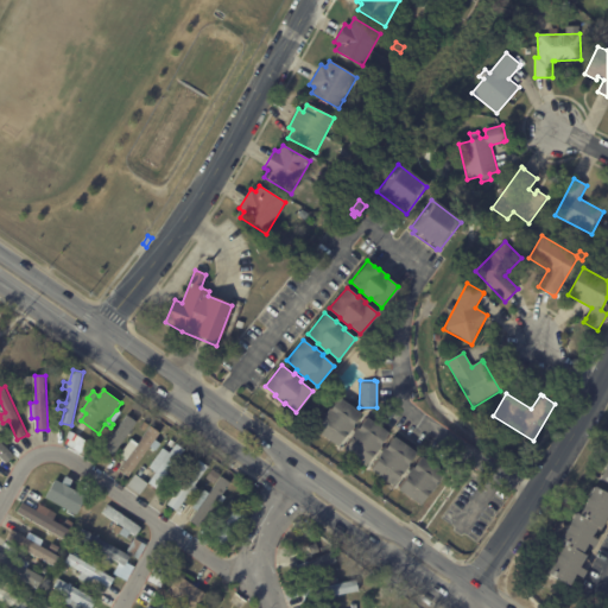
[(349,426),(344,434),(343,432),(335,444),(312,428),(321,416),(320,416),(327,405),(328,406),(336,394),(359,411),(352,422),(353,423),(349,426)]
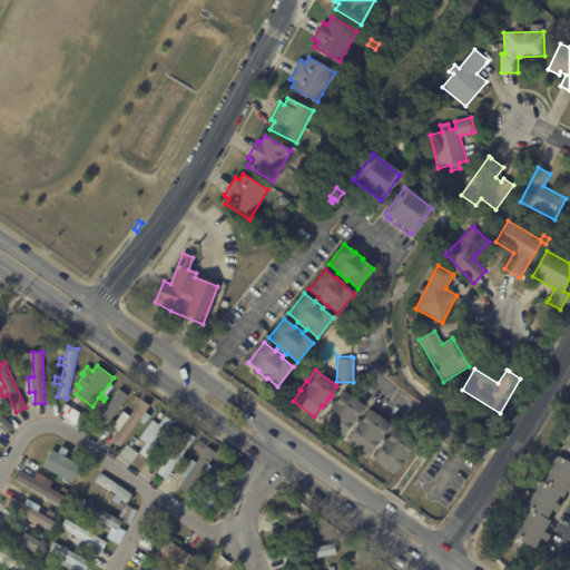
[(127,395),(118,389),(97,420),(106,425),(127,395)]
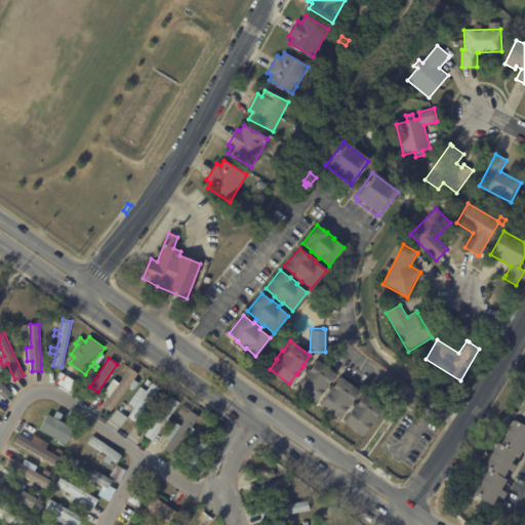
[(315,358),(334,371),(327,381),(328,382),(321,392),(321,391),(314,401),(294,388),(301,376),(300,376),(307,368),(308,368),(315,358)]
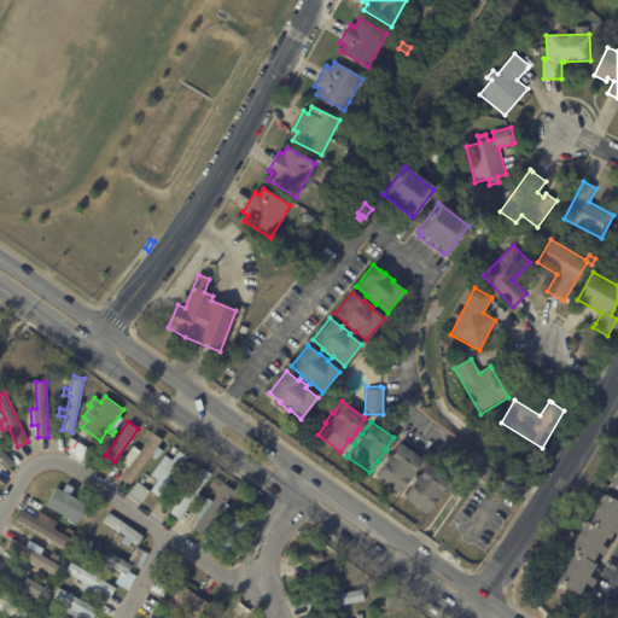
[(146,437),(141,433),(146,427),(151,431),(146,437)]
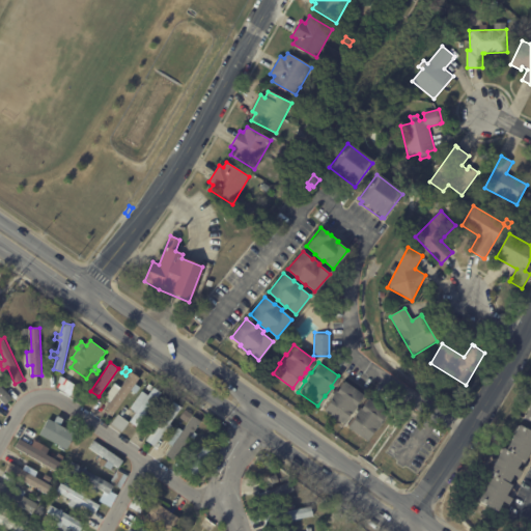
[(112,416),(105,411),(112,400),(106,396),(115,383),(121,387),(133,372),(140,378),(136,384),(141,387),(137,393),(132,389),(112,416)]
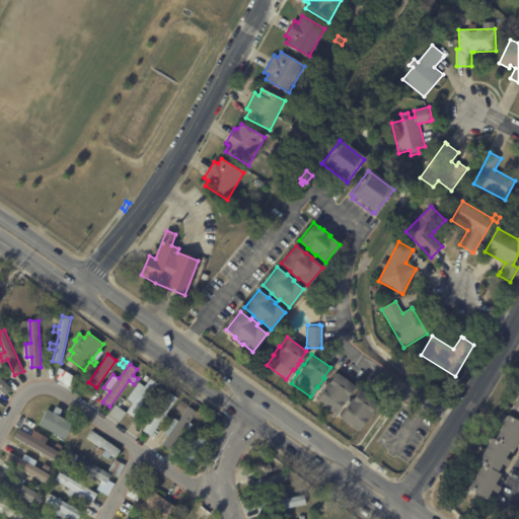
[(346,398),(342,405),(341,404),(334,415),(314,400),(321,390),(320,390),(326,381),(327,382),(335,372),(354,386),(347,395),(348,396),(346,398)]
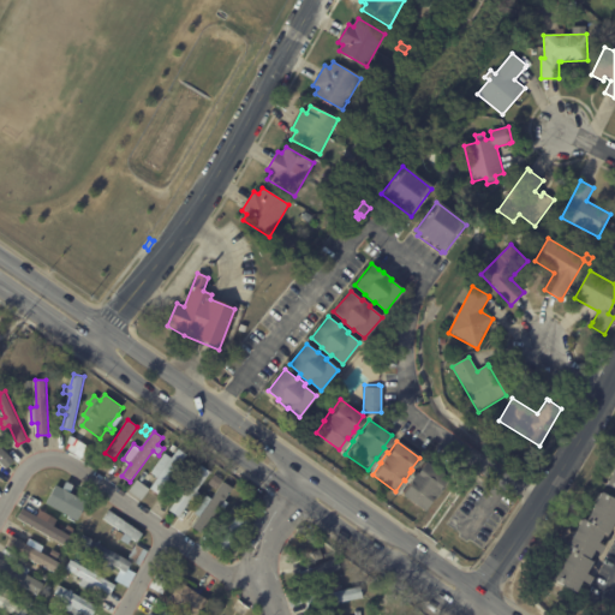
[(7,466),(6,469),(0,463),(0,447),(13,460),(7,466)]
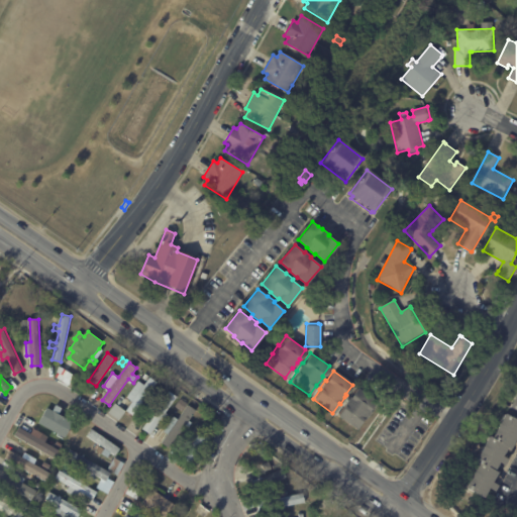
[(126,410),(125,409),(132,401),(126,397),(138,380),(143,384),(149,376),(157,382),(133,415),(126,410)]
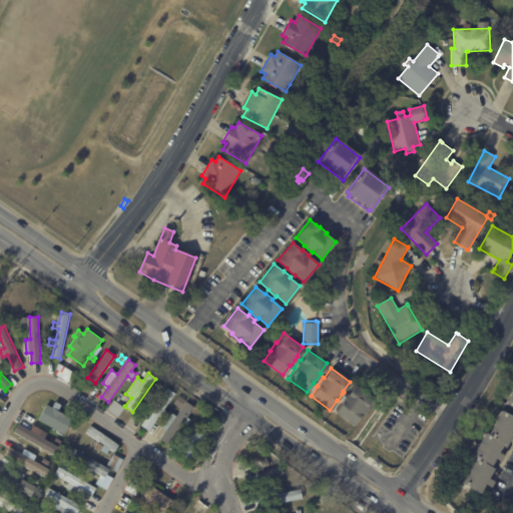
[(355,385),(374,398),(367,408),(368,408),(361,417),(360,417),(354,426),(335,413),(342,403),(341,402),(347,394),(348,395),(355,385)]
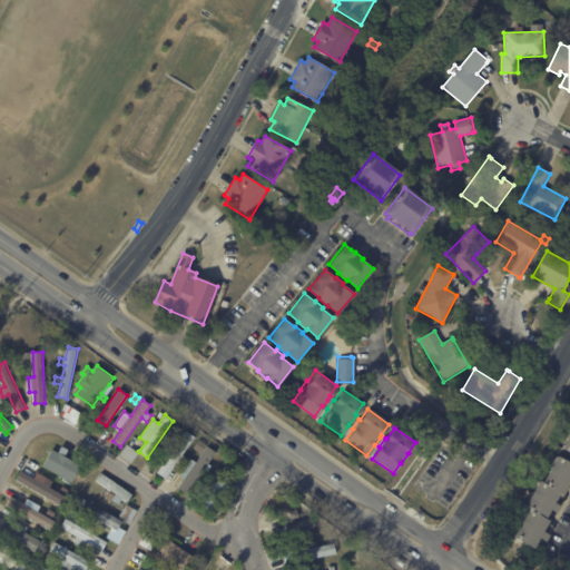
[(157,473),(156,472),(185,430),(194,435),(182,453),(185,457),(180,464),(176,461),(164,478),(157,473)]
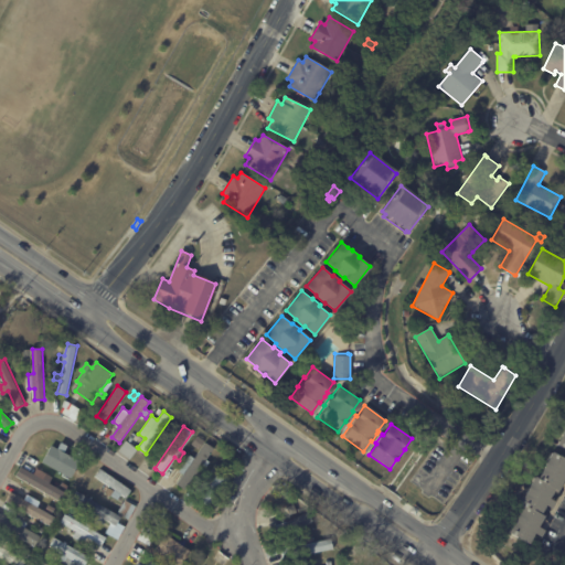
[(199,448),(191,443),(198,435),(204,440),(199,448)]
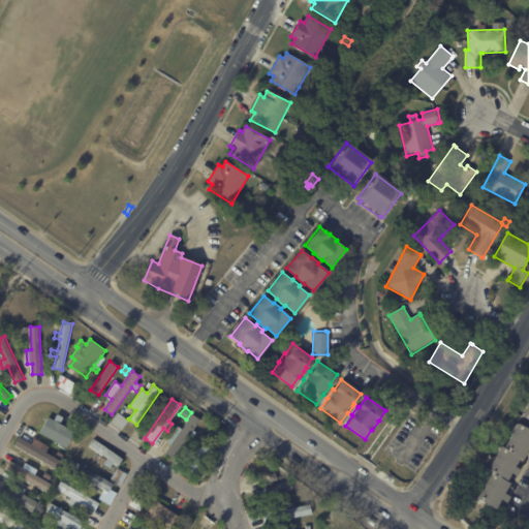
[(127,419),(128,419),(121,430),(111,422),(117,412),(127,419)]
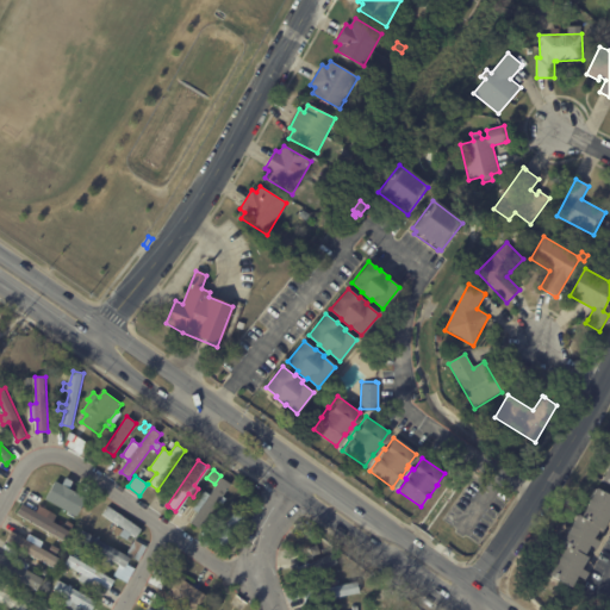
[(70,490),(87,497),(76,518),(70,516),(72,512),(47,500),(56,481),(63,484),(66,478),(73,481),(69,489),(70,490)]
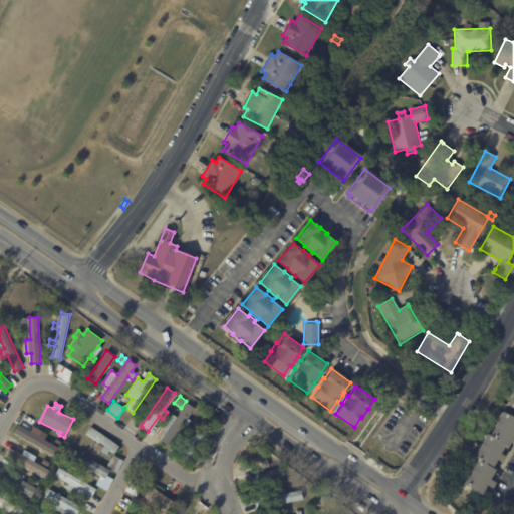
[(166,431),(164,430),(174,415),(178,418),(188,404),(195,409),(188,419),(191,421),(188,426),(185,424),(169,447),(161,441),(168,433),(166,431)]
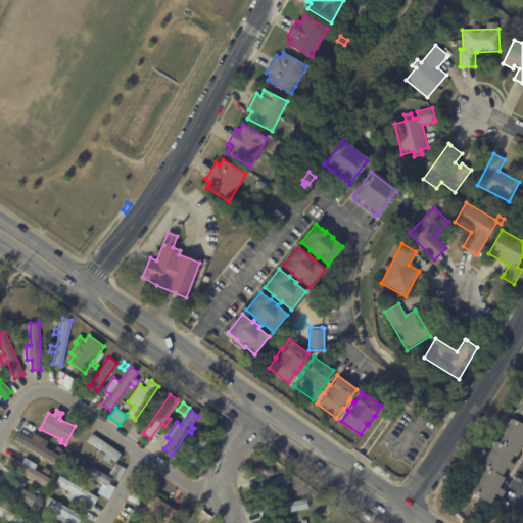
[(522,445),(516,456),(513,454),(509,462),(515,466),(512,472),(505,468),(501,477),(503,478),(497,488),(504,491),(501,497),(494,494),(489,505),(470,494),(483,470),(480,468),(494,441),(498,443),(511,419),(522,425),(522,445)]
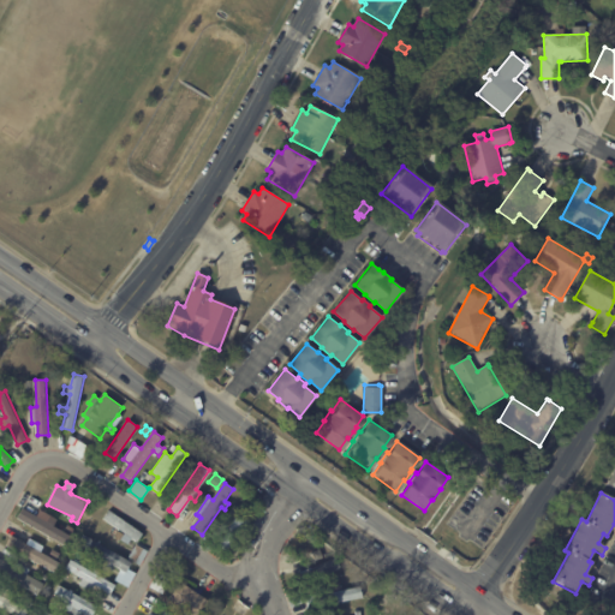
[(240,506),(234,501),(239,496),(245,501),(240,506)]
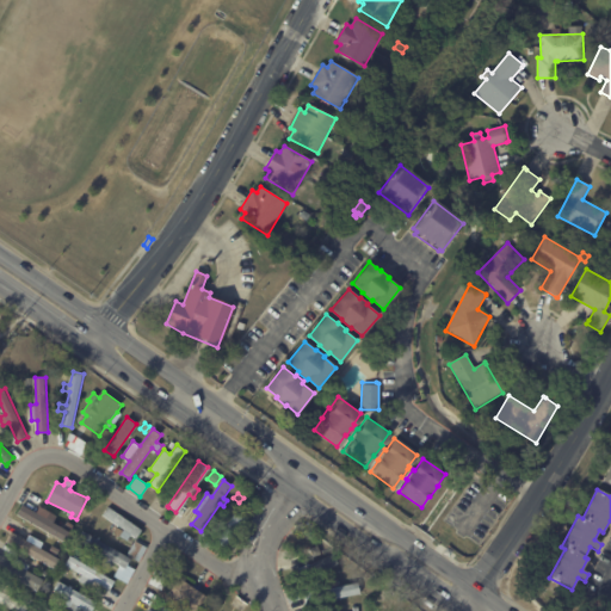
[(68,528),(20,506),(16,517),(65,538),(68,528)]
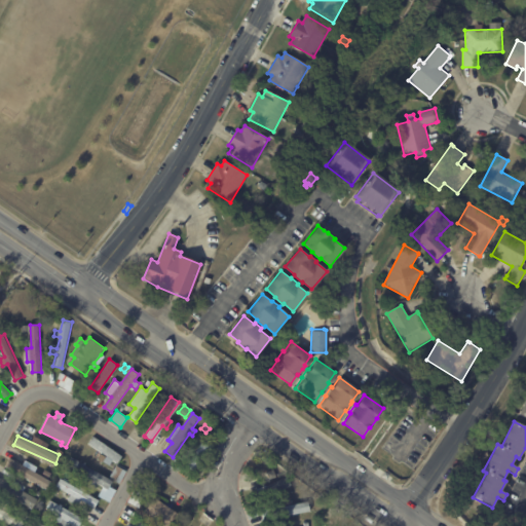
[(102,442),(122,456),(117,462),(113,460),(112,462),(107,458),(103,464),(92,457),(97,451),(101,454),(98,459),(99,459),(102,454),(107,457),(108,456),(89,443),(94,436),(102,442)]
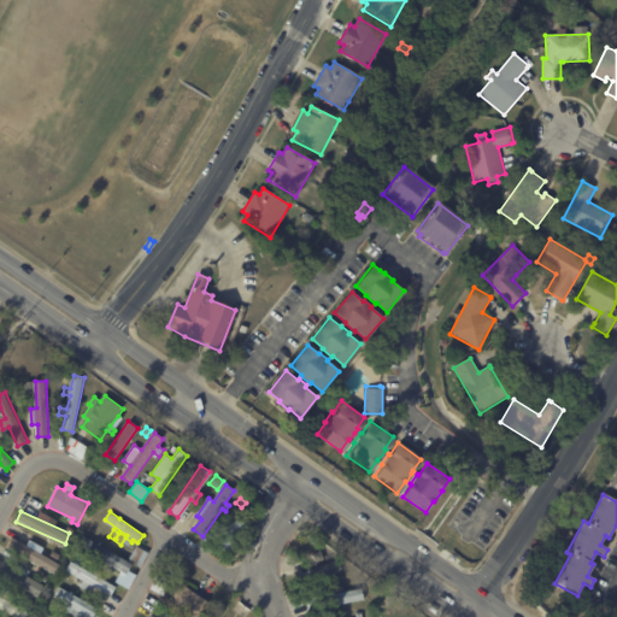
[(227,552),(218,545),(221,542),(218,540),(224,532),(227,533),(242,512),(252,519),(227,552)]
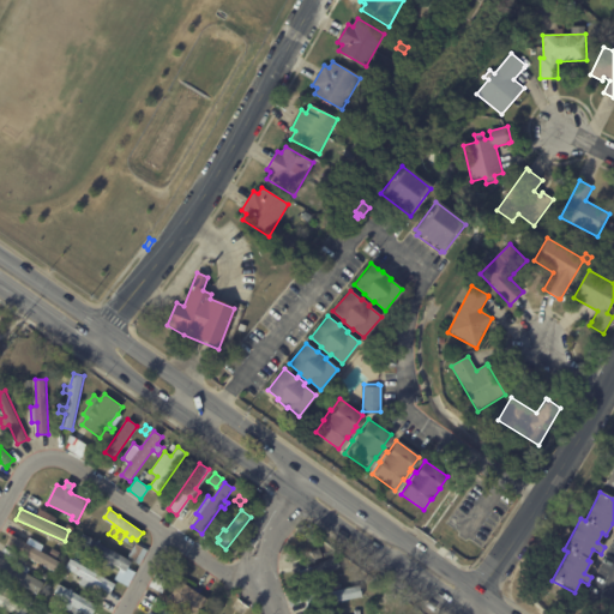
[(100,542),(132,561),(126,571),(114,564),(112,570),(101,564),(104,558),(79,543),(85,534),(100,542)]
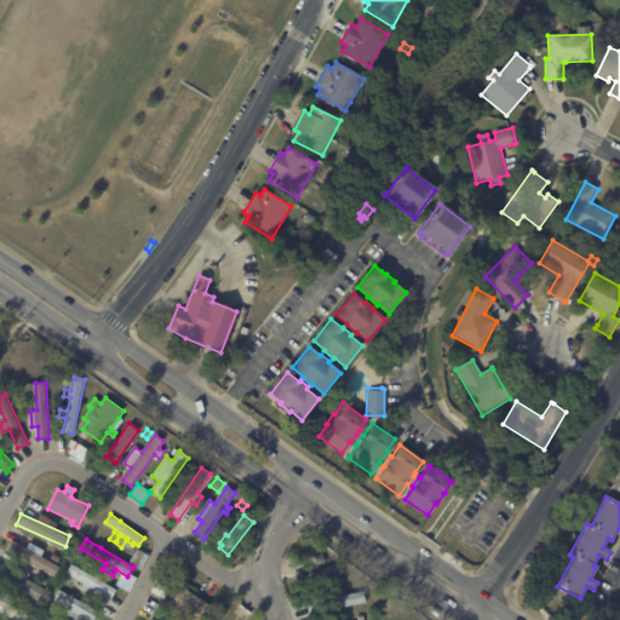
[(19,545),(28,549),(30,545),(35,547),(33,552),(59,567),(55,577),(6,551),(12,540),(19,545)]
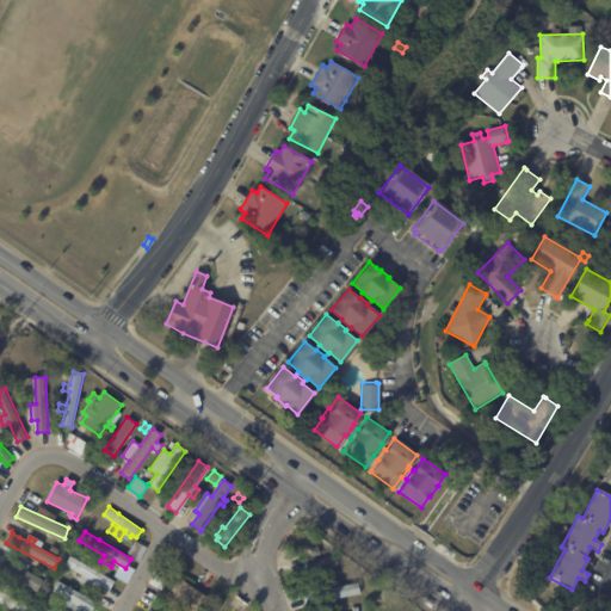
[(147,548),(139,561),(130,556),(131,554),(128,551),(135,541),(147,548)]
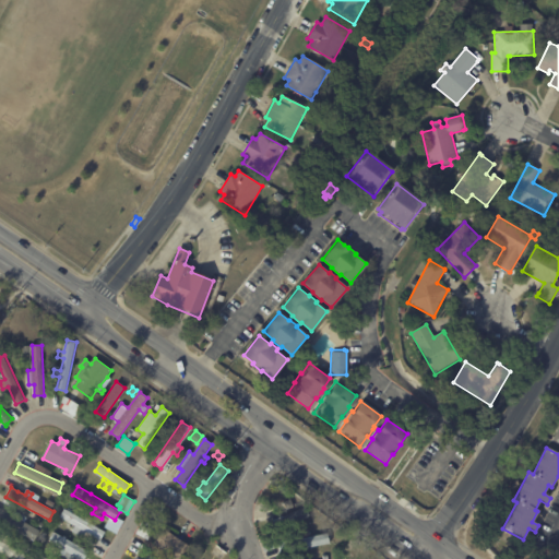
[(285,509),(284,503),(292,500),(293,506),(285,509)]
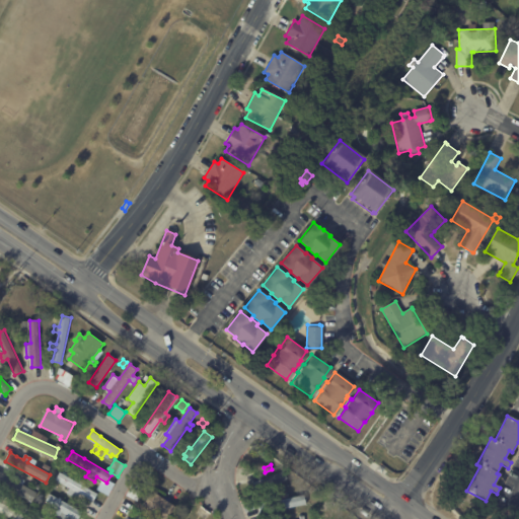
[(287,479),(250,495),(246,486),(283,470),(287,479)]
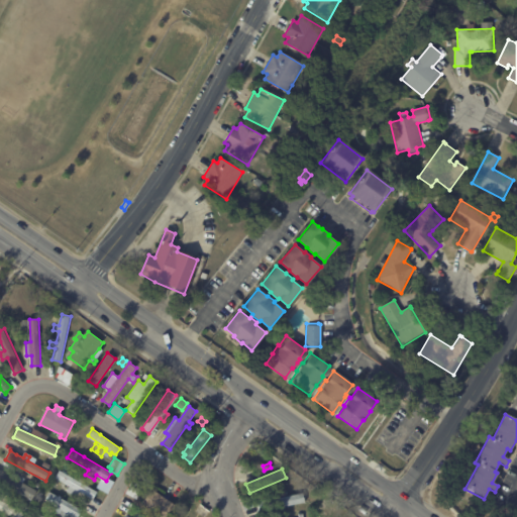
[(92,499),(79,491),(76,496),(67,491),(70,486),(56,477),(60,470),(62,472),(64,470),(68,472),(67,474),(77,480),(78,478),(85,482),(84,484),(97,491),(92,499)]
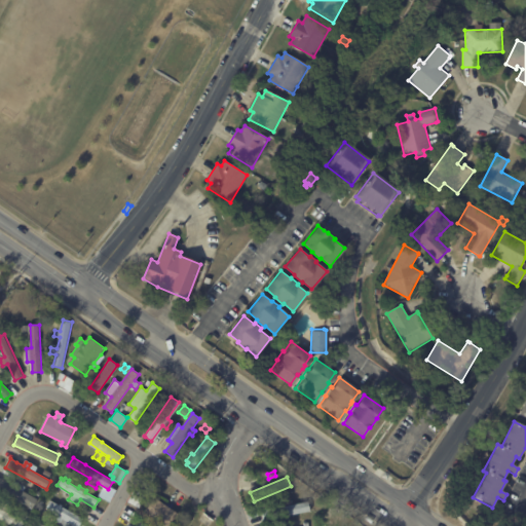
[(0,493),(0,479),(12,486),(15,481),(25,487),(23,491),(37,499),(32,508),(3,492),(2,495),(0,493)]
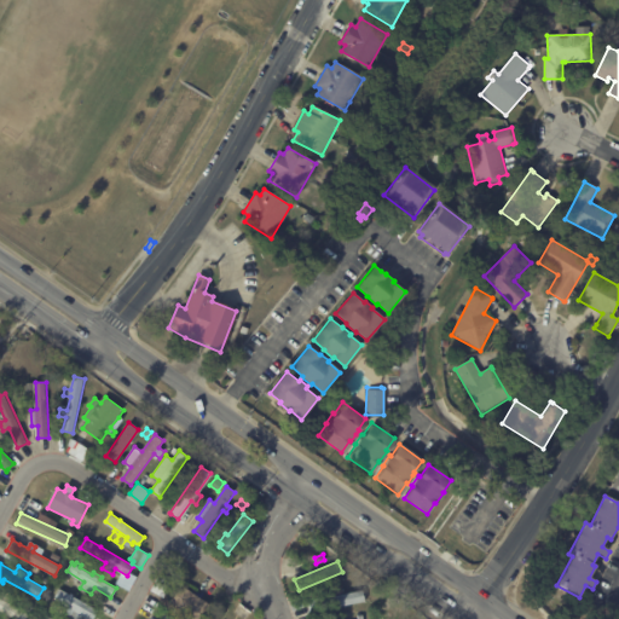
[(160,576),(172,583),(163,597),(150,590),(158,574),(160,576)]
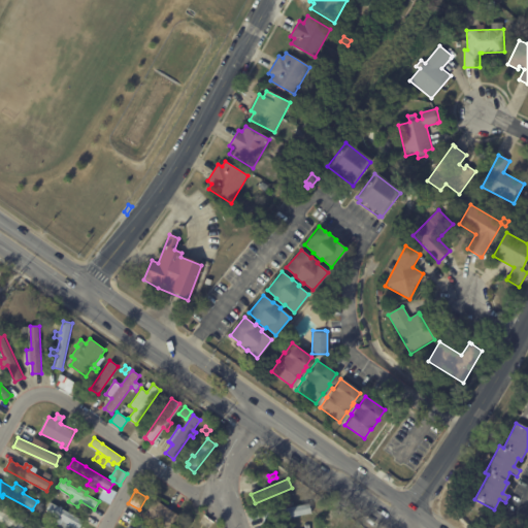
[(166,506),(177,515),(171,523),(174,525),(171,527),(164,527),(144,514),(155,499),(166,506)]
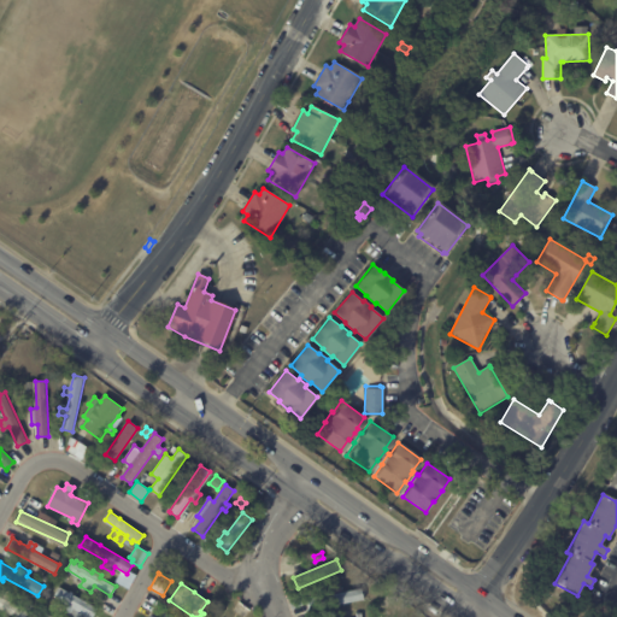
[(364,600),(315,610),(312,599),(323,597),(322,588),(331,586),(333,595),(362,589),(364,600)]
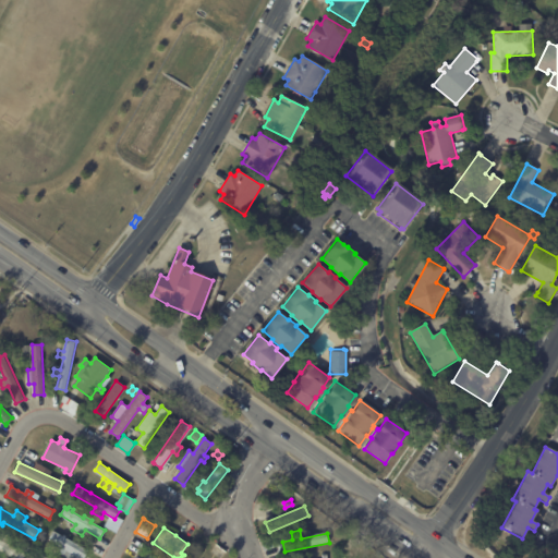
[(0,531),(11,537),(8,544),(21,552),(25,544),(29,546),(23,557),(12,557),(10,557),(9,557),(7,557),(3,556),(5,554),(0,550),(0,531)]
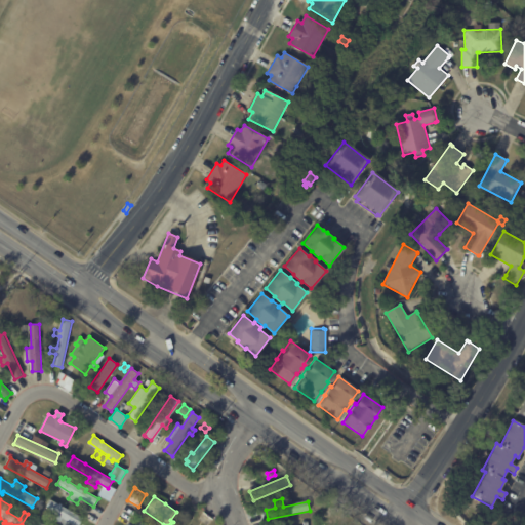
[(81,523),(80,524),(58,524),(51,521),(55,515),(46,510),(50,501),(61,507),(62,506),(64,507),(63,509),(83,519),(81,523)]
